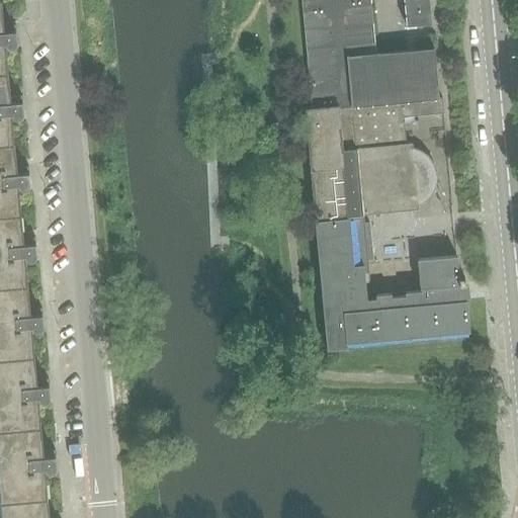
[(433,49),(375,55),(369,0),(300,0),(312,108),(304,109),(314,224),(316,224),(328,349),(345,347),(345,343),(468,331),(465,300),(462,277),(457,277),(455,256),(416,260),(419,291),(405,292),(405,295),(390,297),(390,293),(374,294),(375,298),(366,299),(363,267),(365,267),(364,261),(372,260),(370,241),(362,242),(360,219),(362,219),(362,214),(417,209),(417,206),(425,202),(431,196),(435,187),(437,179),(436,171),(433,163),(427,155),(420,151),(412,148),(411,143),(406,144),(403,116),(442,112),(442,97),(437,98),(433,49)]
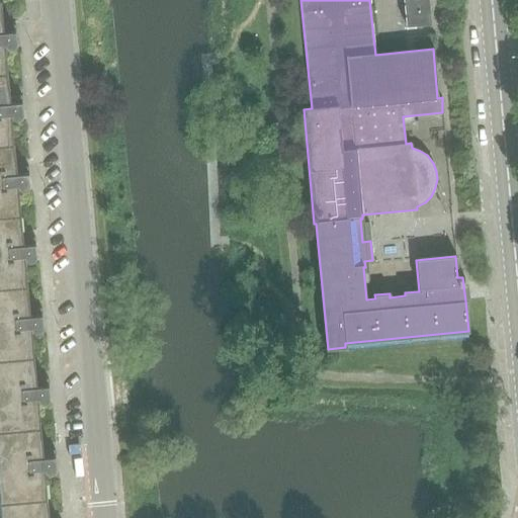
[(433,22),(431,0),(399,0),(401,24),(433,22)]
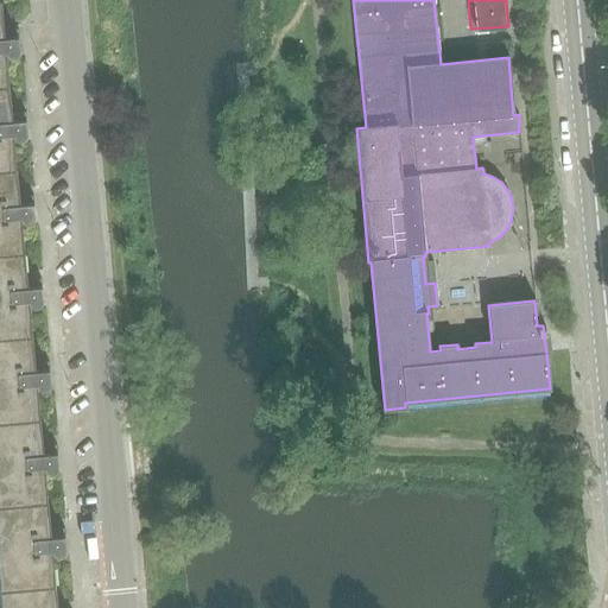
[(0,84),(7,84),(4,50),(5,50),(5,52),(6,54),(7,55),(8,56),(10,56),(11,56),(12,56),(14,56),(16,56),(17,55),(17,54),(18,52),(18,50),(18,49),(19,49),(18,30),(2,31),(0,11),(0,84)]
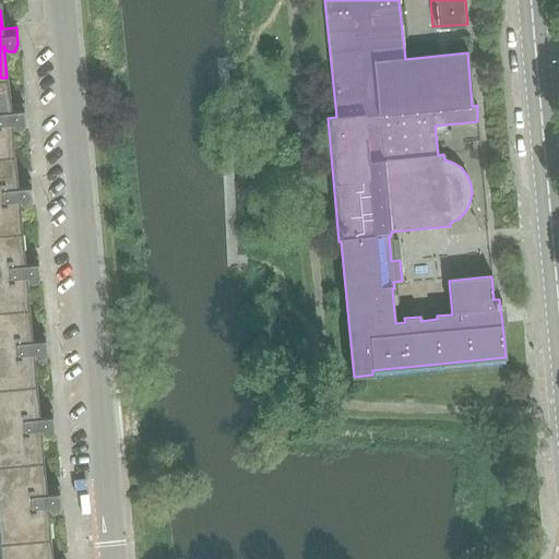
[(0,155),(13,154),(11,122),(12,125),(12,126),(13,127),(14,127),(15,128),(18,128),(19,128),(20,128),(21,128),(22,127),(23,126),(24,125),(24,122),(24,121),(25,121),(23,104),(9,105),(7,78),(0,78),(0,155)]
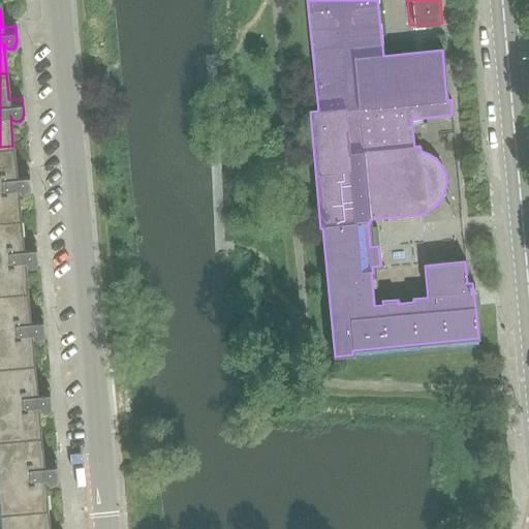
[(0,220),(20,218),(17,188),(18,188),(18,189),(19,191),(20,192),(21,192),(22,193),(23,193),(24,193),(26,193),(27,192),(28,192),(29,191),(29,189),(29,188),(29,187),(30,187),(29,170),(16,172),(12,146),(0,147),(0,220)]
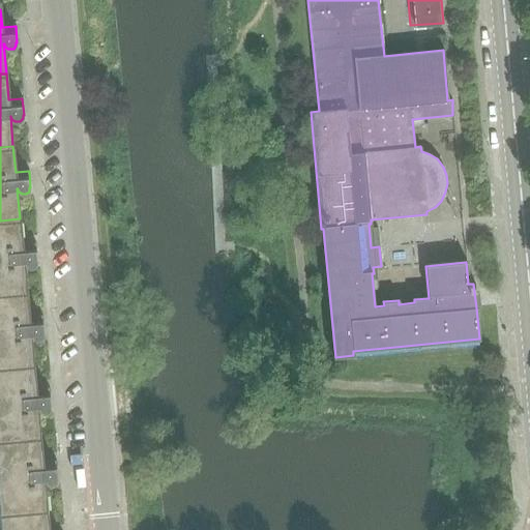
[(0,221),(0,293),(26,292),(24,261),(25,262),(25,264),(26,265),(27,265),(28,266),(30,266),(31,266),(32,266),(33,265),(34,265),(35,264),(36,263),(36,261),(36,260),(37,260),(35,243),(22,244),(20,218),(0,221)]
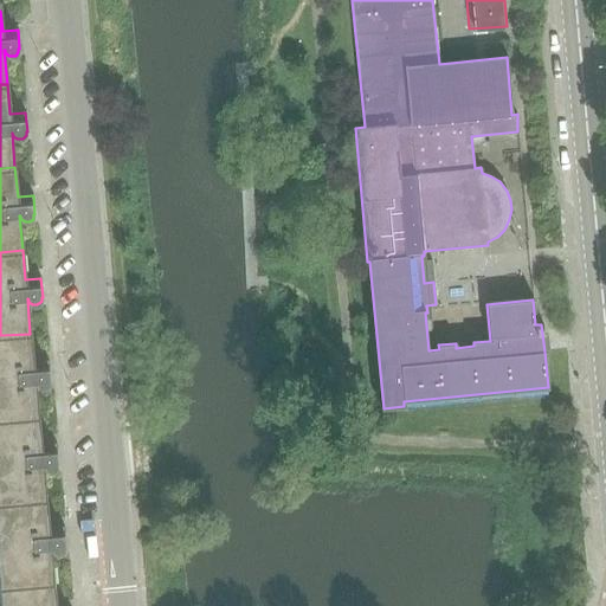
[(0,335),(0,419),(38,417),(34,381),(36,381),(36,382),(37,385),(38,386),(39,386),(40,387),(42,387),(43,387),(45,387),(46,386),(47,386),(49,385),(49,382),(49,381),(49,380),(50,380),(49,361),(33,362),(30,334),(0,335)]
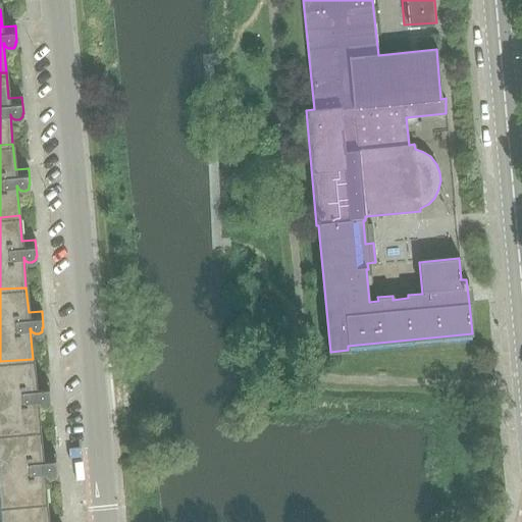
[(0,361),(0,433),(39,430),(37,400),(38,400),(38,401),(38,402),(39,403),(40,404),(41,405),(43,405),(44,405),(45,405),(46,404),(47,404),(48,403),(49,401),(49,400),(49,399),(50,399),(48,381),(35,383),(33,359),(0,361)]
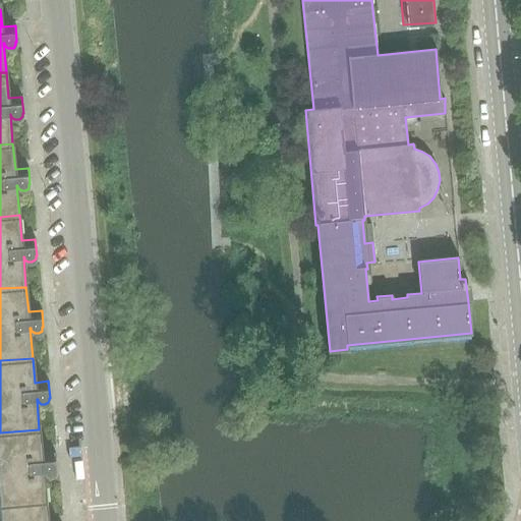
[(0,432),(0,505),(46,501),(43,470),(44,470),(44,471),(45,472),(46,474),(47,474),(48,475),(49,475),(50,475),(52,475),(53,474),(54,474),(55,473),(55,471),(55,470),(56,469),(55,453),(42,454),(39,429),(0,432)]
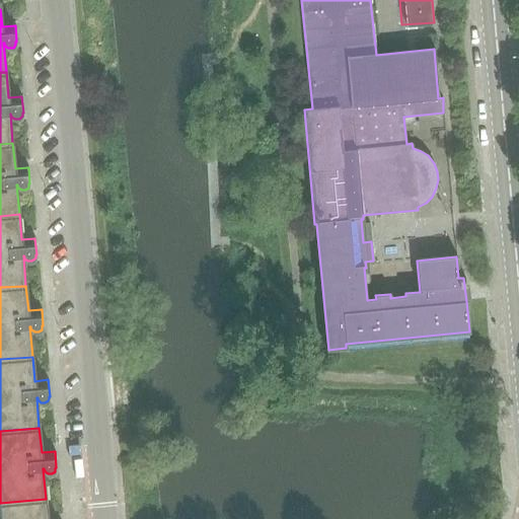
[(47,518),(46,499),(0,503),(0,518),(47,518)]
